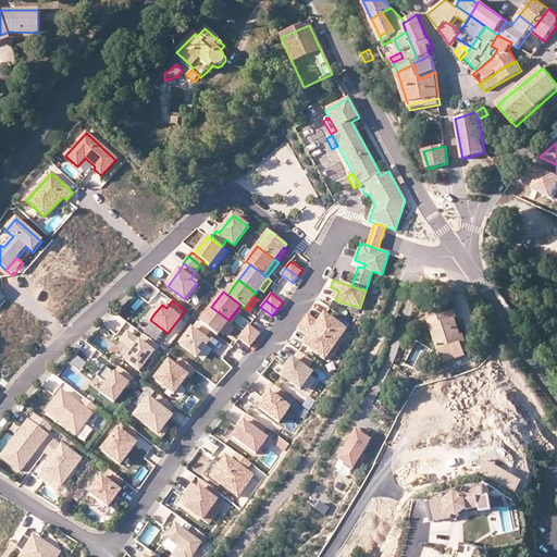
[(233,323),(244,308),(240,305),(238,308),(229,320),(233,323)]
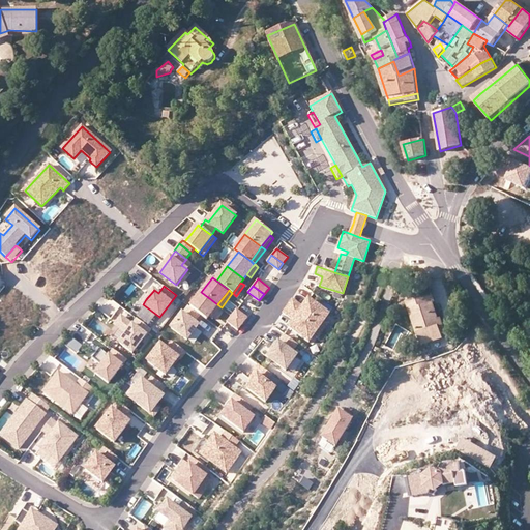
[(217,304),(201,292),(190,306),(200,314),(207,319),(209,316),(212,312),(217,304)]
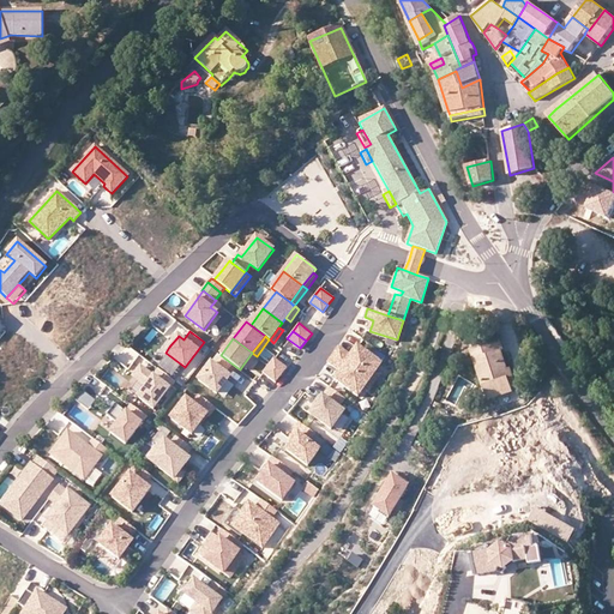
[(500,341),(471,350),(488,399),(515,392),(510,377),(509,377),(501,351),(504,351),(500,341)]
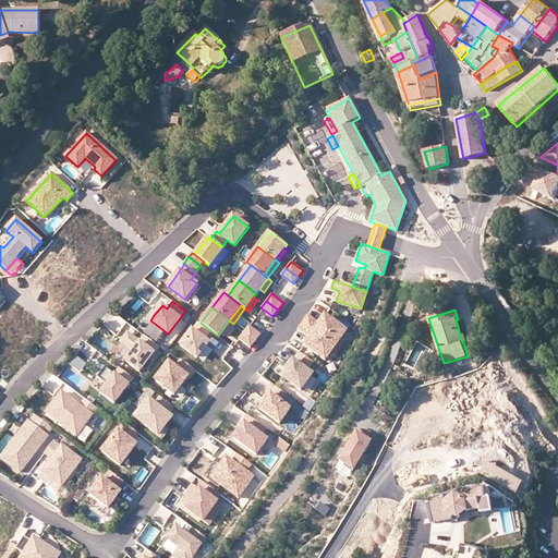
[(264,328),(270,318),(262,312),(254,322),(264,328)]
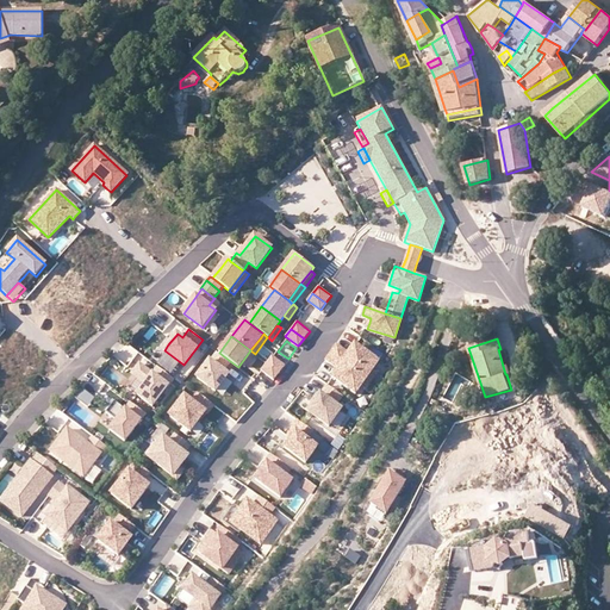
[(373,368),(378,360),(355,344),(352,348),(349,352),(336,343),(331,350),(367,377),(373,368)]
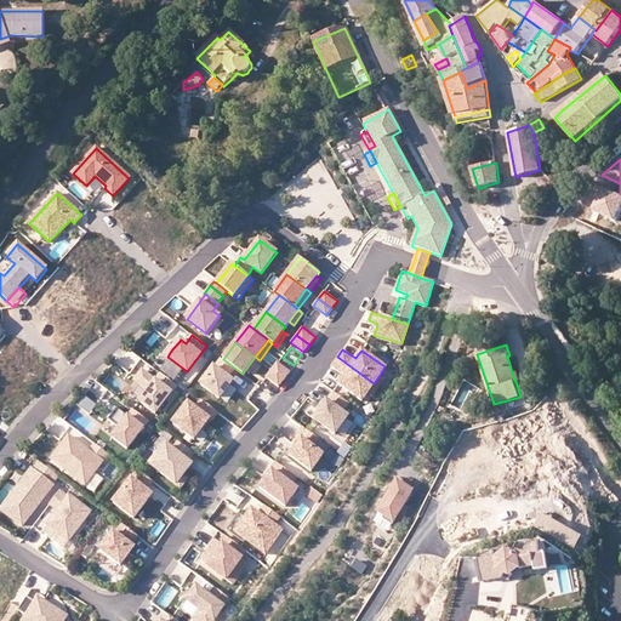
[(228,377),(234,368),(223,359),(221,357),(200,383),(220,397),(227,387),(232,380),(228,377)]
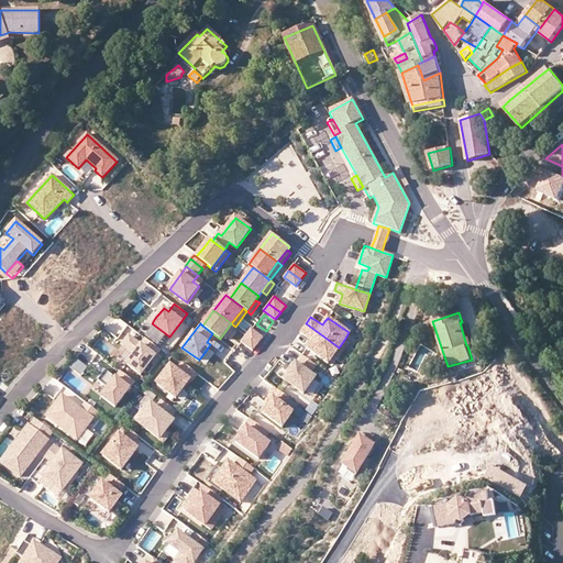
[(225,339),(235,327),(231,323),(225,331),(222,335),(225,339)]
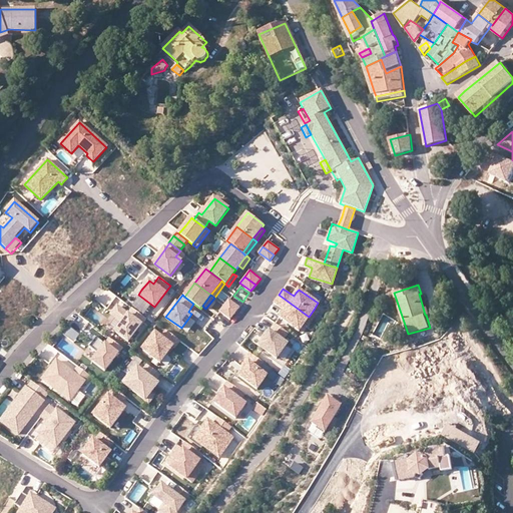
[(304,324),(309,317),(279,295),(274,302),(285,310),(283,313),(280,317),(299,330),(304,324)]
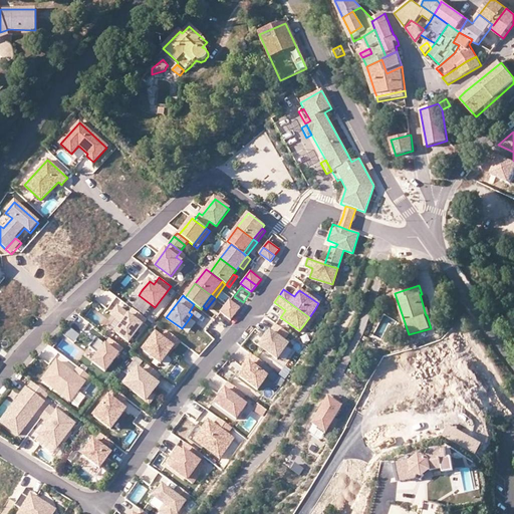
[(240,307),(229,299),(225,305),(236,313),(240,307)]
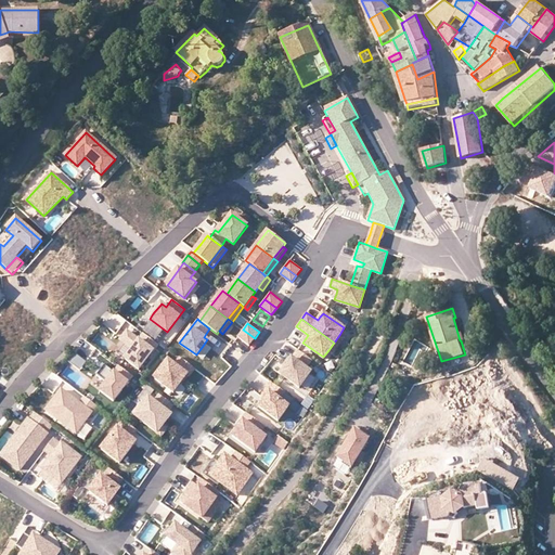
[(255,338),(243,330),(237,336),(249,345),(255,338)]
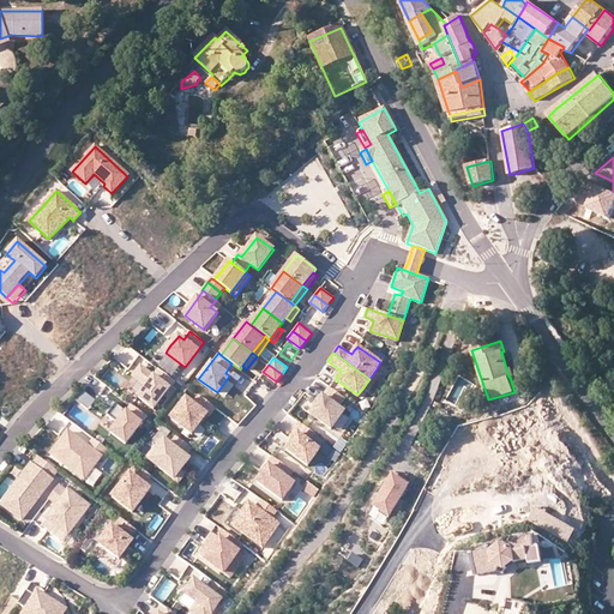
[(140,366),(133,375),(146,385),(144,390),(138,396),(154,408),(175,380),(162,371),(156,378),(154,377),(140,366)]
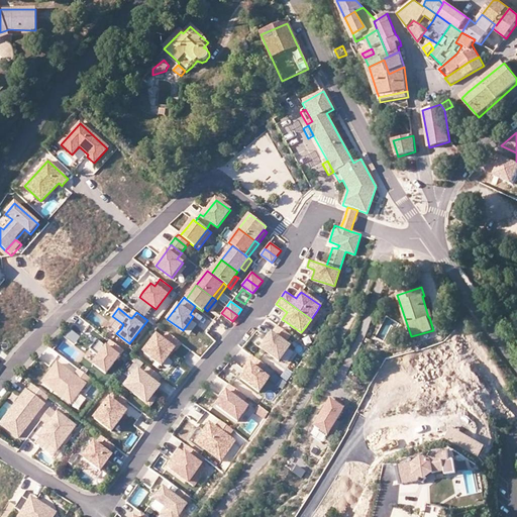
[(319,314),(316,312),(311,319),(314,321),(319,314)]
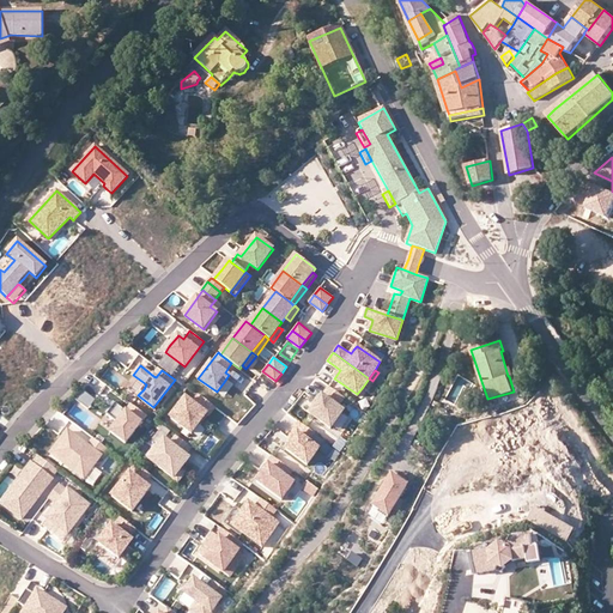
[(372,381),(369,378),(363,387),(366,389),(372,381)]
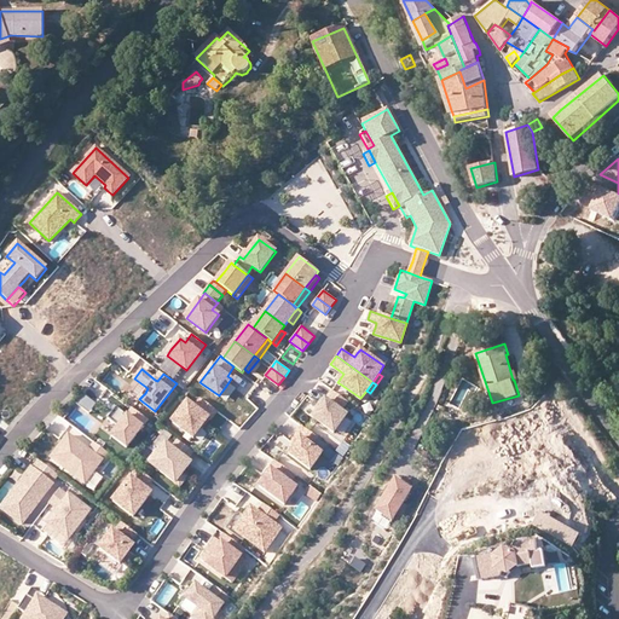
[(342,409),(347,401),(333,392),(328,398),(342,409)]
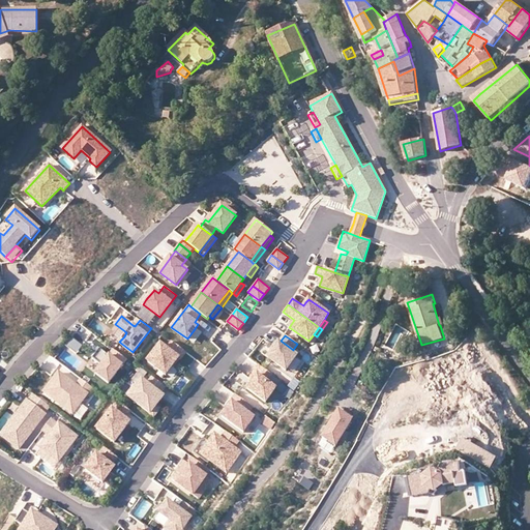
[(180,359),(185,351),(172,341),(167,348),(160,344),(147,361),(166,375),(172,366),(178,357),(180,359)]
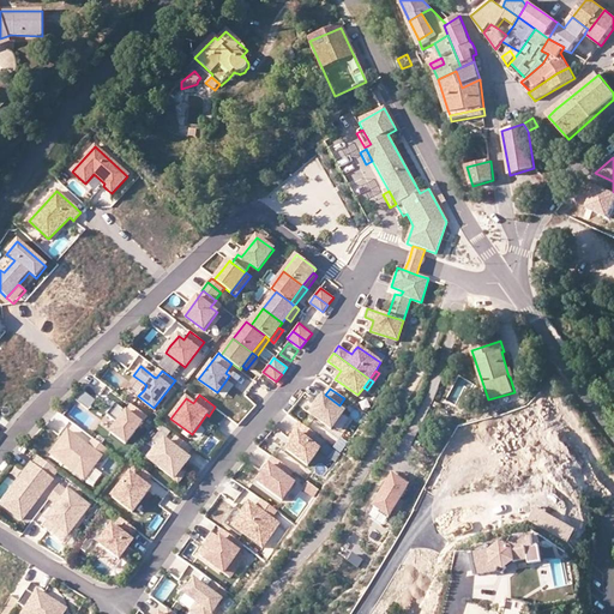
[(343,410),(323,397),(318,404),(311,414),(331,428),(343,410)]
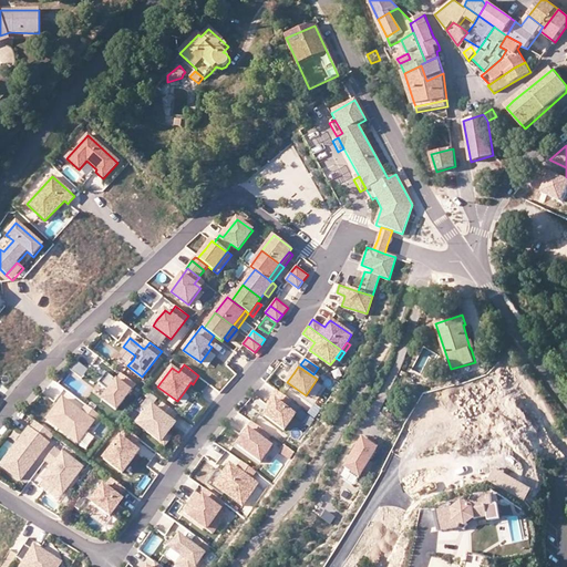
[(116,380),(106,372),(103,378),(99,383),(110,391),(103,400),(116,410),(135,383),(122,373),(116,380)]
